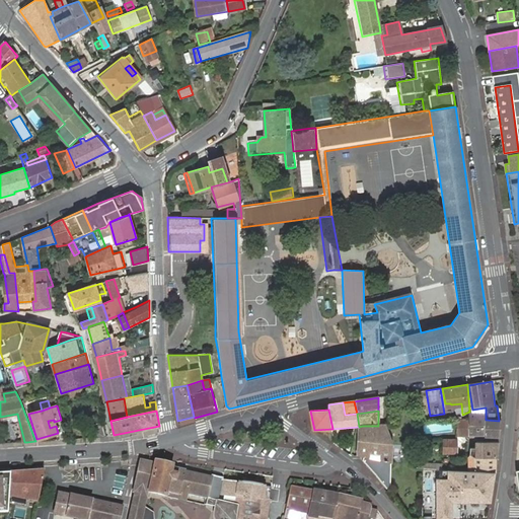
[(469,415),(469,421),(468,438),(485,438),(486,420),(486,414),(469,415)]
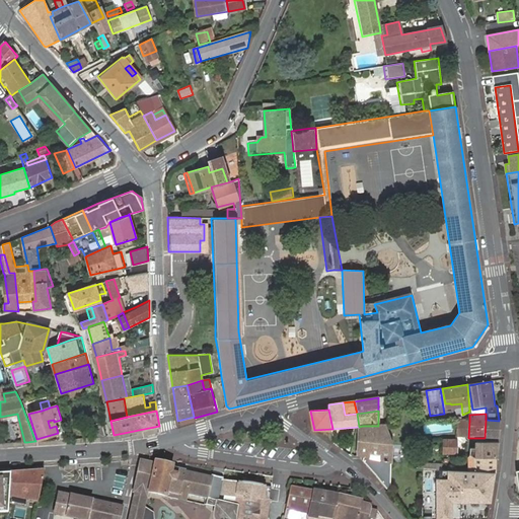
[(486,420),(485,438),(500,438),(502,421),(499,421),(486,420)]
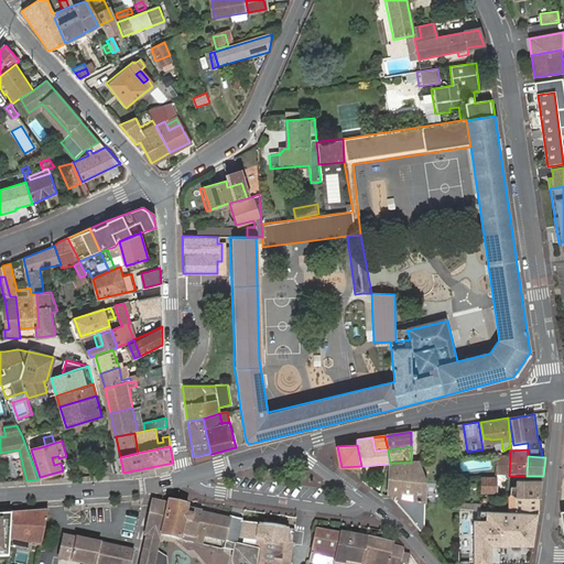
[(510,457),(498,457),(497,475),(502,475),(505,475),(509,476),(510,457)]
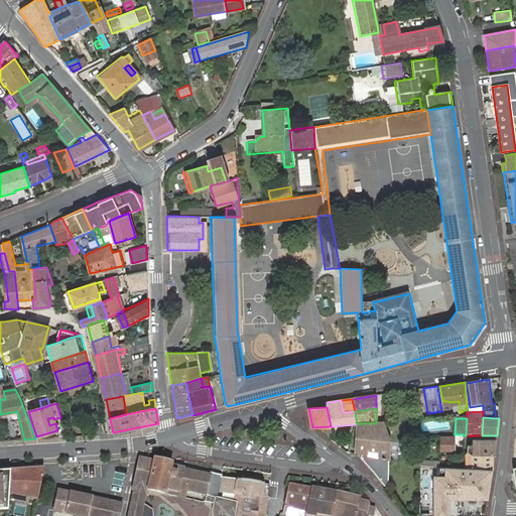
[(89,422),(91,435),(106,434),(103,419),(89,422)]
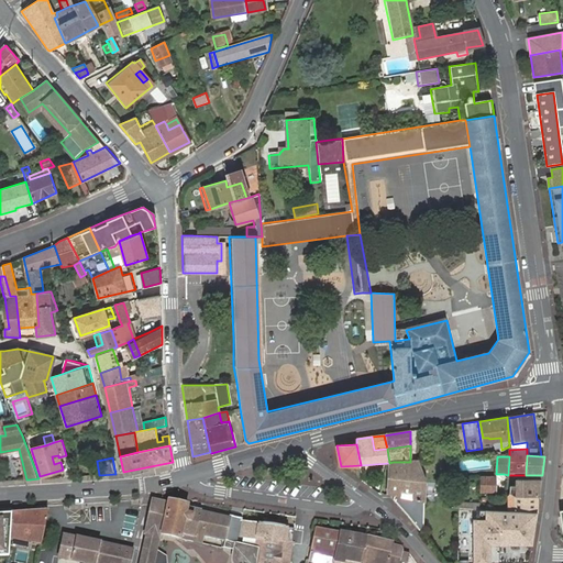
[(396,497),(424,504),(426,483),(423,477),(418,462),(410,462),(393,462),(389,463),(389,474),(388,495),(396,497)]
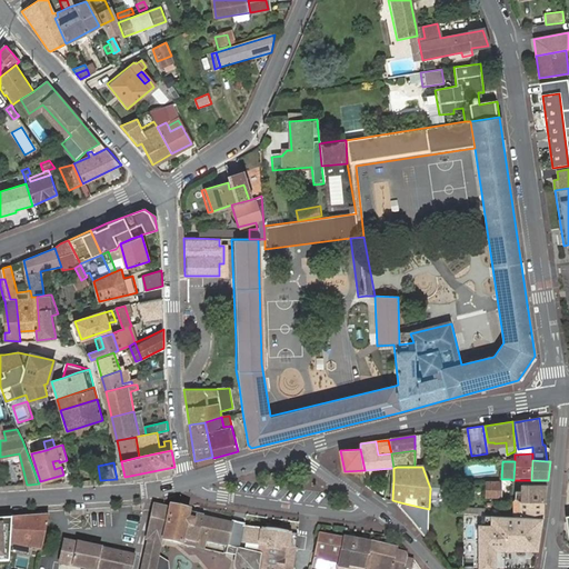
[(507,479),(501,479),(501,482),(486,482),(486,498),(501,498),(501,490),(503,490),(510,481),(509,479),(507,479)]
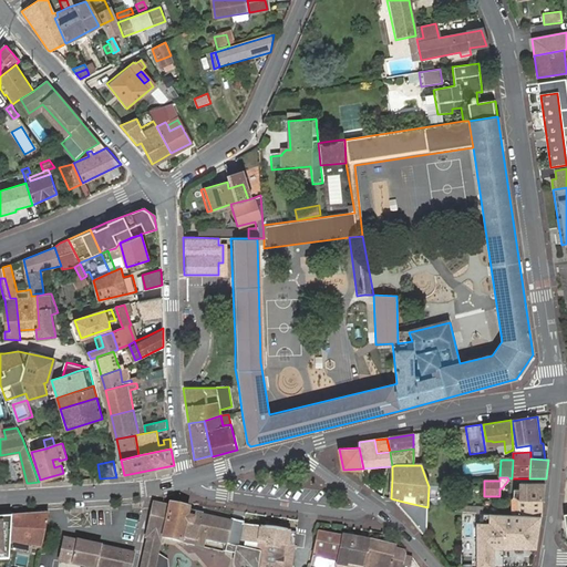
[(515,490),(515,497),(542,501),(544,501),(546,484),(523,483),(522,490),(515,490)]
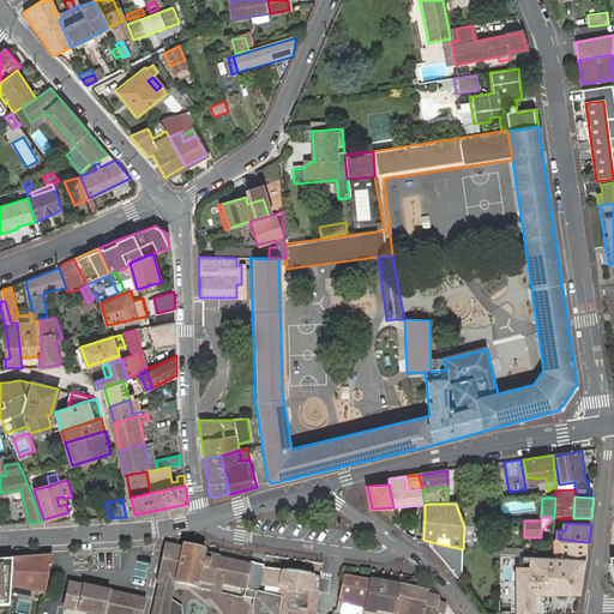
[(558,539),(554,542),(555,558),(587,560),(589,560),(587,542),(558,539)]
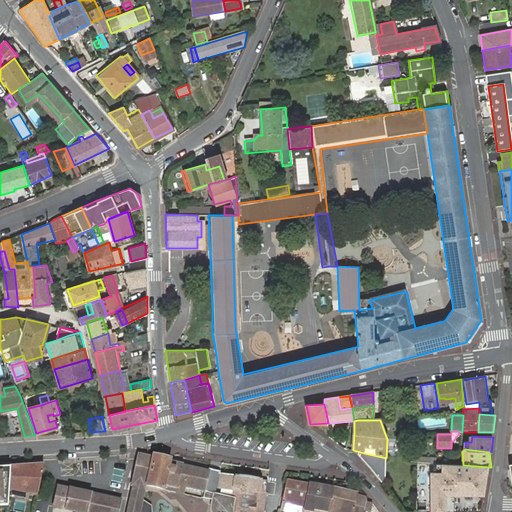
[(381,470),(386,458),(360,452),(359,463),(370,473),(372,472),(378,477),(381,470)]
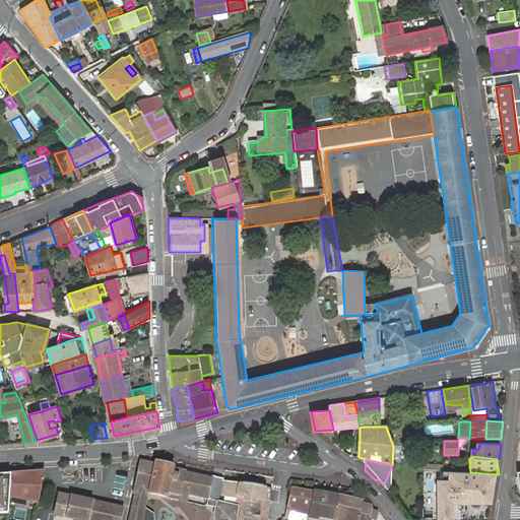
[(128,519),(239,519),(241,505),(220,501),(221,495),(224,478),(223,477),(213,475),(212,476),(173,468),(173,467),(156,463),(155,465),(141,462),(128,519)]
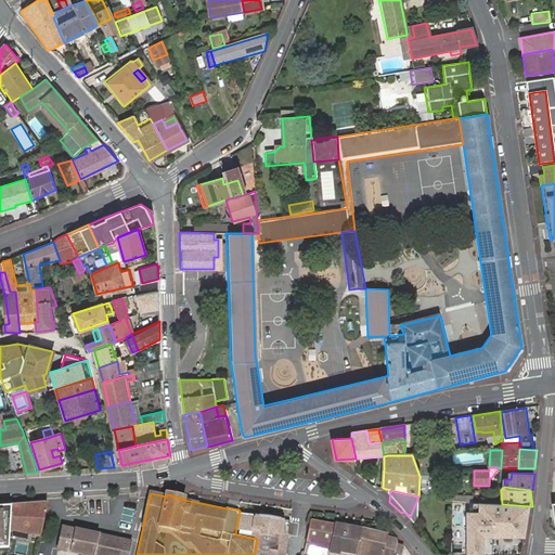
[(11,528),(41,534),(48,503),(12,504),(11,528)]
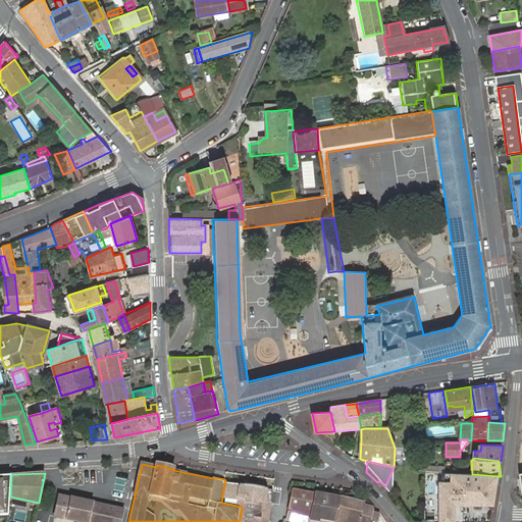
[(472,474),(445,473),(445,482),(441,482),(441,521),(456,521),(457,505),(465,505),(465,506),(494,506),(499,476),(472,474)]
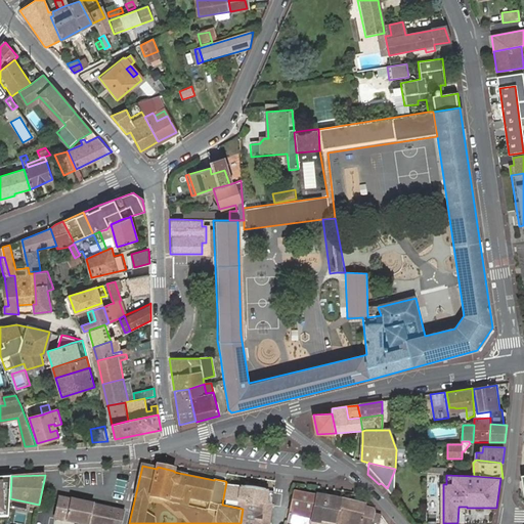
[(10,498),(11,476),(0,476),(0,517),(9,516),(10,498)]
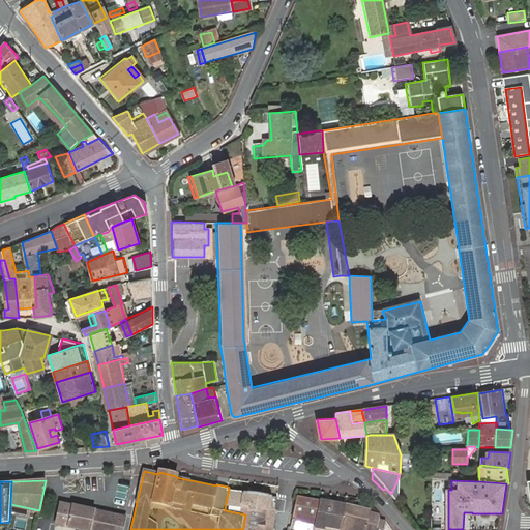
[(243,529),(271,529),(276,497),(229,488),(226,504),(243,506),(245,503),(247,504),(245,514),(243,529)]
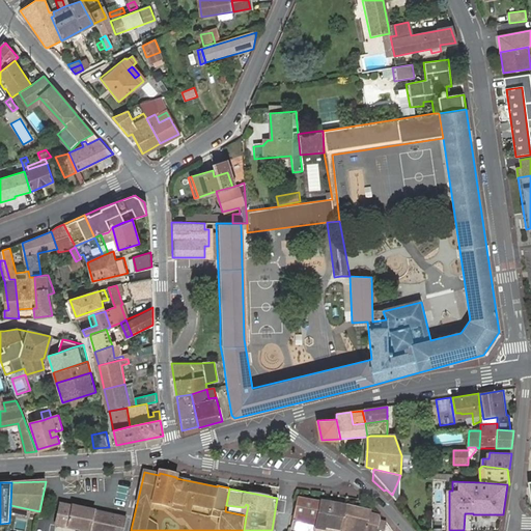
[(316,527),(322,502),(298,497),(292,526),(315,530),(316,527)]
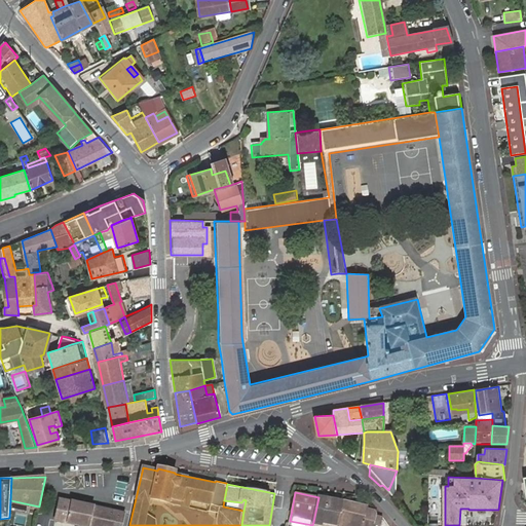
[(311,525),(336,525),(342,501),(318,497),(313,522),(312,525),(311,525)]
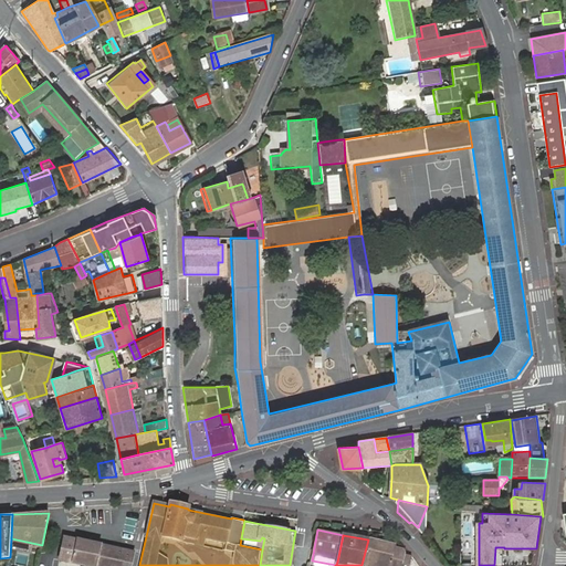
[(408,565),(411,557),(402,555),(404,552),(402,548),(396,546),(397,543),(369,536),(368,540),(362,565),(408,565)]
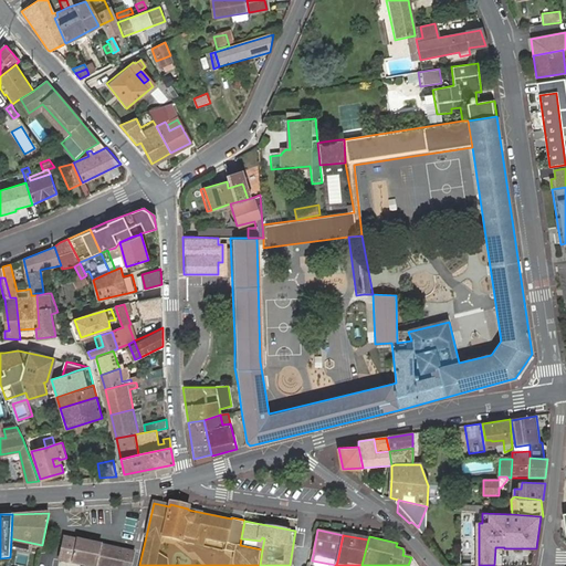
[(93,565),(129,565),(133,553),(64,537),(60,558),(93,565)]
